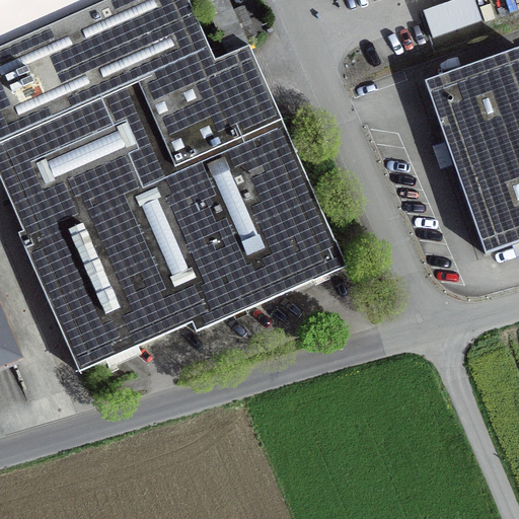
[(0,0),(0,175),(24,229),(16,232),(77,369),(192,318),(197,330),(348,264),(249,45),(217,60),(190,0),(0,0)]
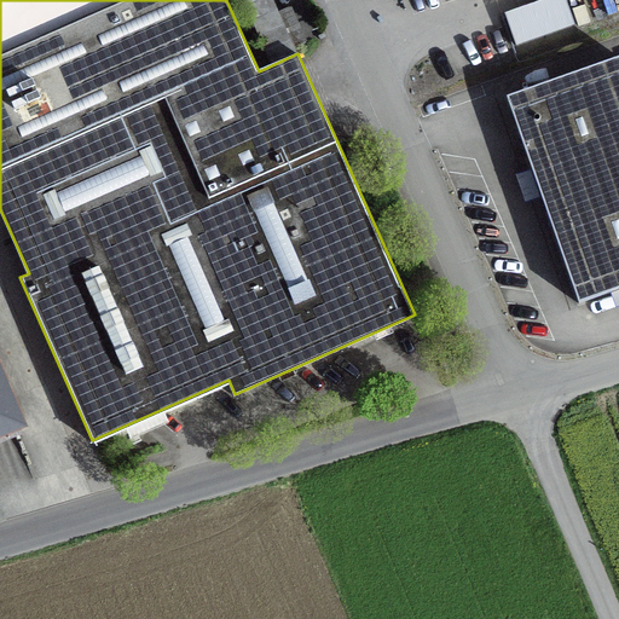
[(299,52),(275,0),(237,0),(267,65),(299,52)]
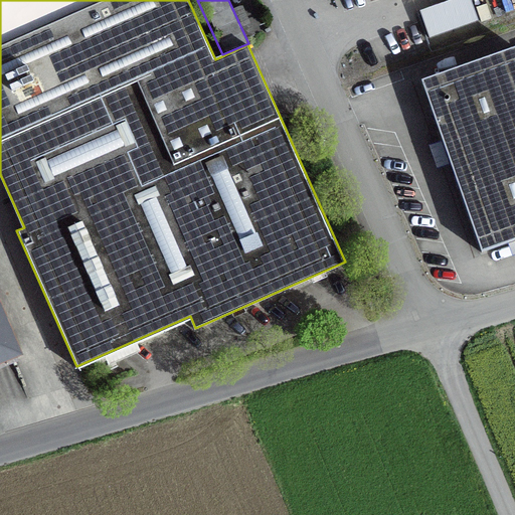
[(478,28),(467,0),(466,0),(419,18),(431,46),(478,28)]
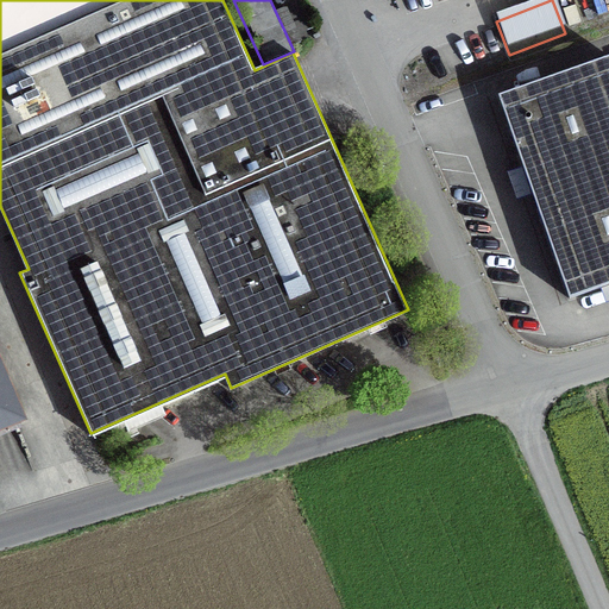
[(608,54),(497,93),(570,297),(608,283),(608,54)]
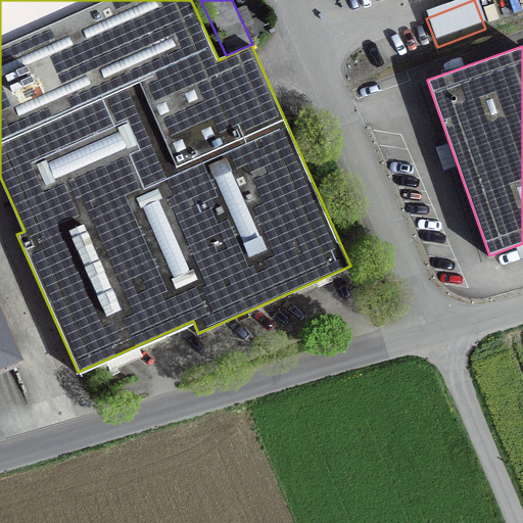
[(0,365),(20,357),(0,306),(0,365)]
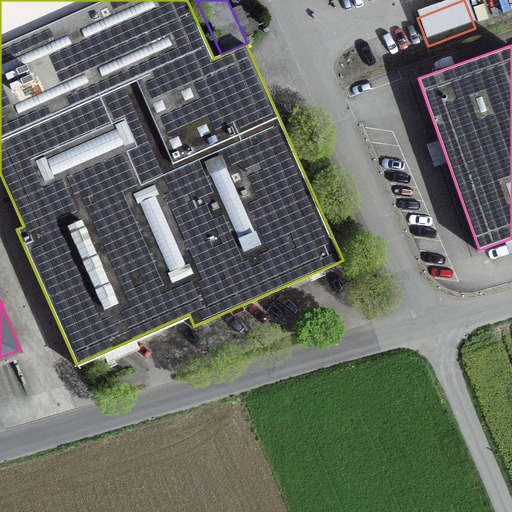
All buildings are outlined.
